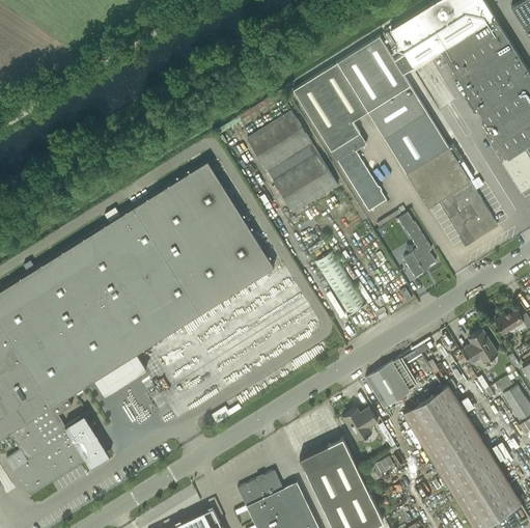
[(482,0),(439,0),(390,31),(406,55),(395,62),(403,76),(414,70),(415,70),(441,54),(442,53),(469,98),(465,100),(475,115),(479,113),(486,124),(485,126),(482,127),(490,138),(492,136),(493,135),(494,136),(493,137),(487,140),(522,195),(529,190),(529,158),(526,153),(520,157),(518,154),(524,150),(527,148),(529,153),(529,74),(495,20),(482,0)]
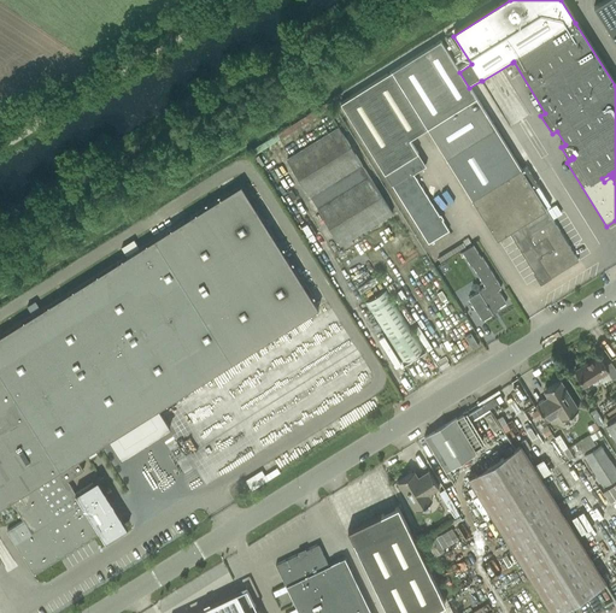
[(615,0),(610,0),(594,11),(615,43),(615,0)]
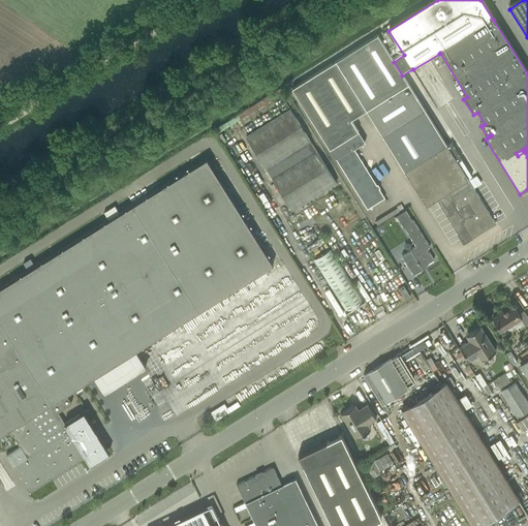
[(378,37),(292,91),(368,212),(374,208),(385,202),(354,152),(366,145),(351,123),(367,113),(427,209),(437,203),(459,238),(462,242),(463,243),(467,244),(469,243),(472,241),(489,231),(496,226),(468,182),(472,179),(462,163),(458,165),(458,164),(461,161),(452,146),(447,149),(402,75),(394,62),(378,37)]
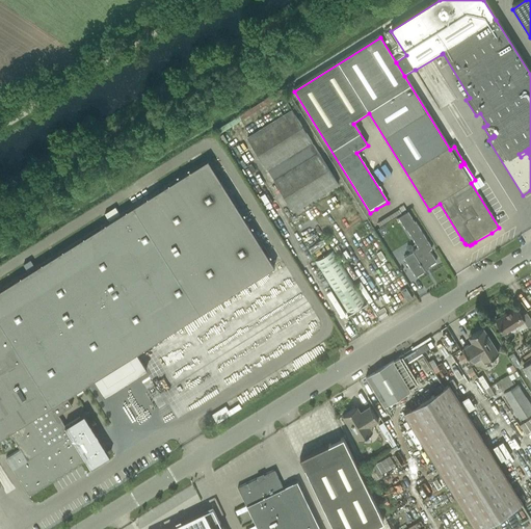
[(292,112),(248,140),(294,215),(296,214),(298,217),(306,213),(303,209),(339,187),(292,112)]
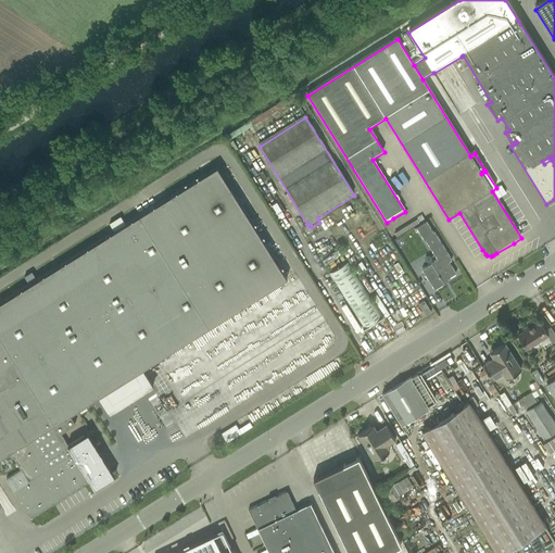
[(0,461),(11,455),(21,470),(5,480),(13,492),(14,492),(32,520),(90,484),(96,491),(116,479),(89,436),(68,448),(61,437),(76,427),(70,417),(79,412),(82,415),(88,412),(86,407),(99,400),(111,417),(154,390),(143,372),(288,281),(217,170),(126,227),(115,235),(29,288),(0,305),(0,461)]
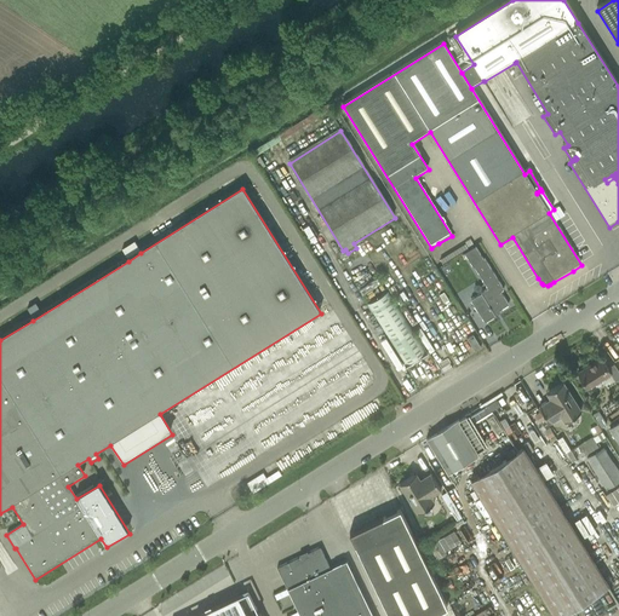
[(476,251),(465,257),(474,271),(475,270),(488,292),(471,303),(486,326),(496,320),(494,317),(509,308),(502,295),(504,293),(486,263),(485,263),(476,251)]
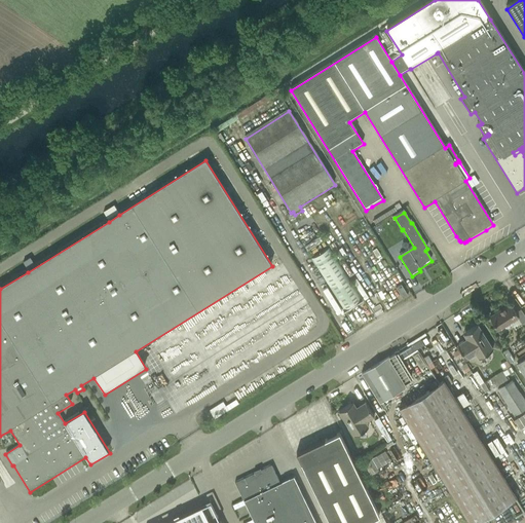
[(363,301),(331,250),(311,261),(343,313),(363,301)]
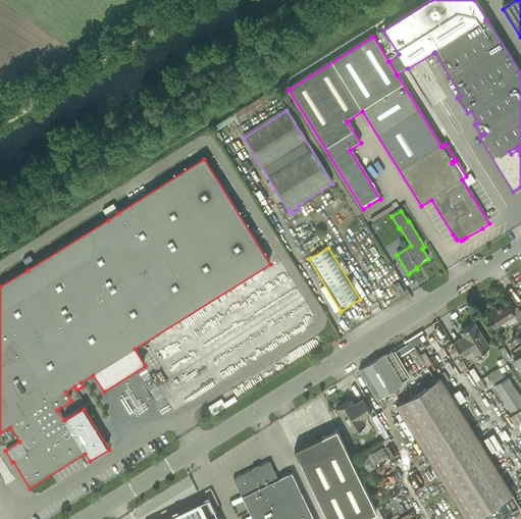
[(486,317),(495,330),(515,318),(518,324),(520,322),(520,314),(517,309),(512,313),(507,305),(486,317)]
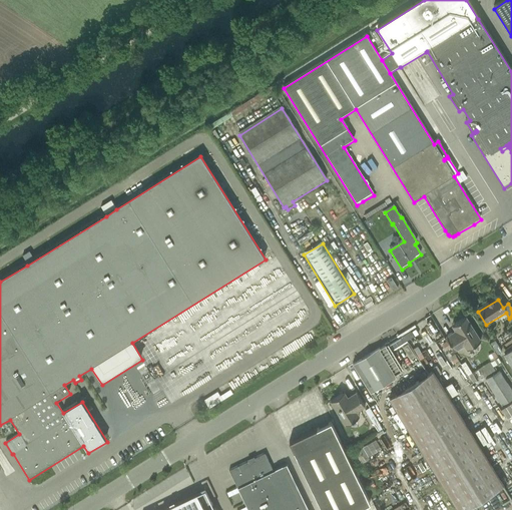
[(481,343),(472,328),(466,320),(453,328),(456,333),(447,339),(452,348),(455,353),(464,347),(467,352),(481,343)]
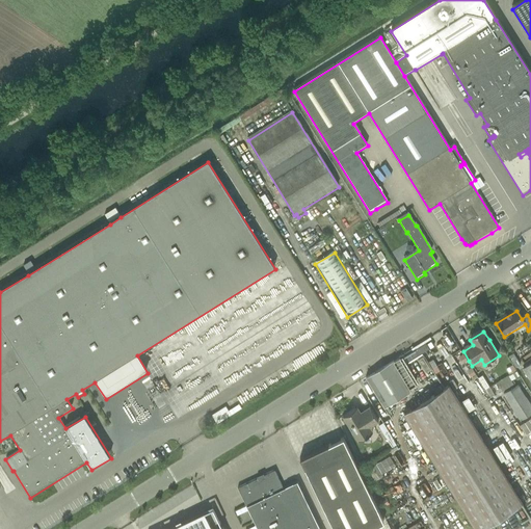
[(408,365),(429,351),(426,346),(404,360),(408,365)]
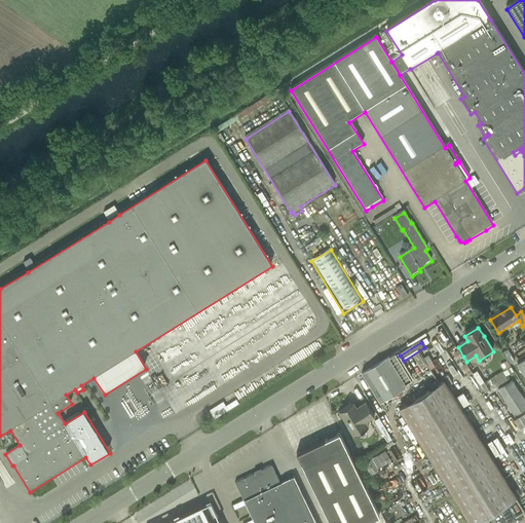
[(503,355),(511,367),(515,364),(509,351),(503,355)]
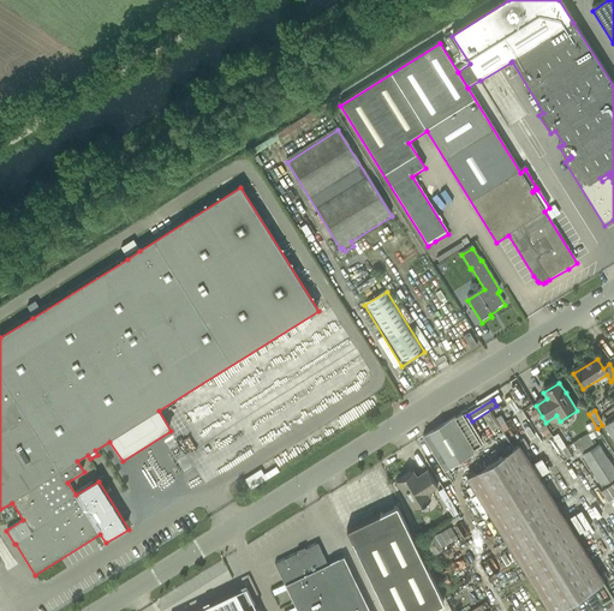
[(543,439),(552,435),(540,412),(531,417),(543,439)]
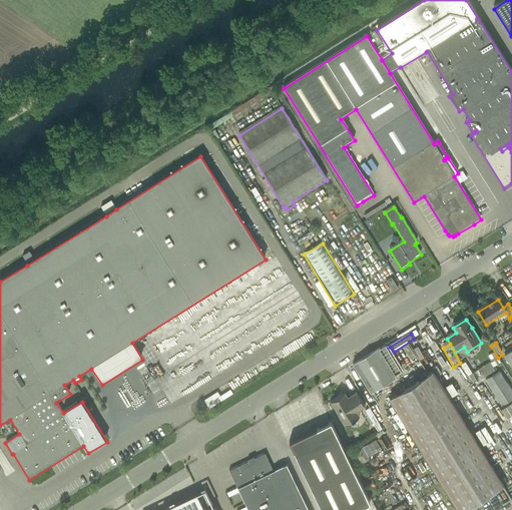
[(416,359),(409,347),(404,350),(411,362),(416,359)]
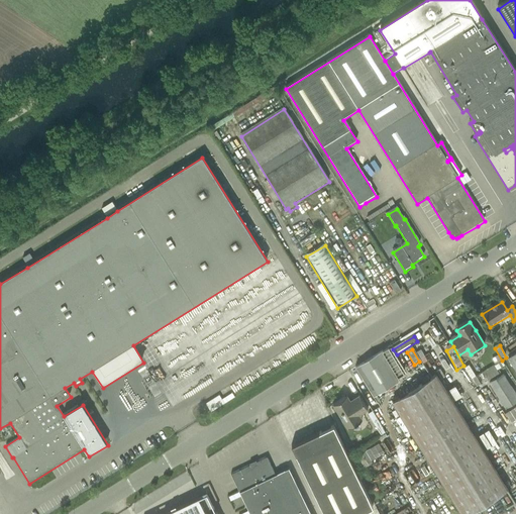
[(355,369),(374,398),(401,381),(383,351),(355,369)]
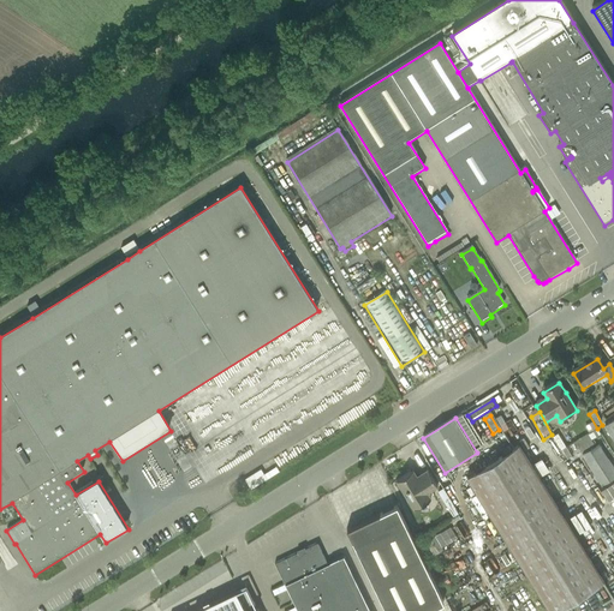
[(594,425),(585,430),(590,437),(598,432),(594,425)]
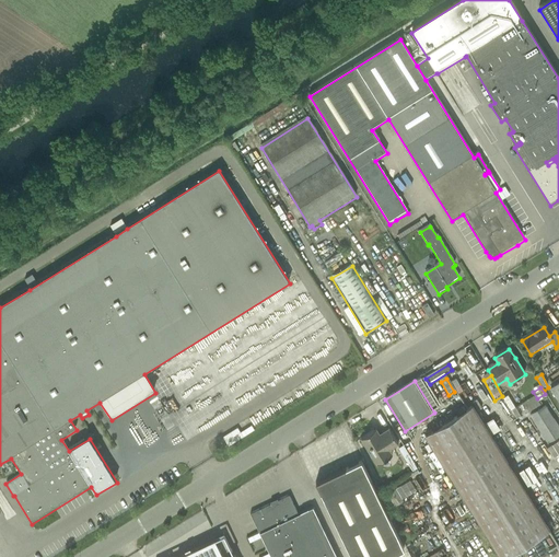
[(547,445),(558,438),(558,427),(546,407),(530,417),(547,445)]
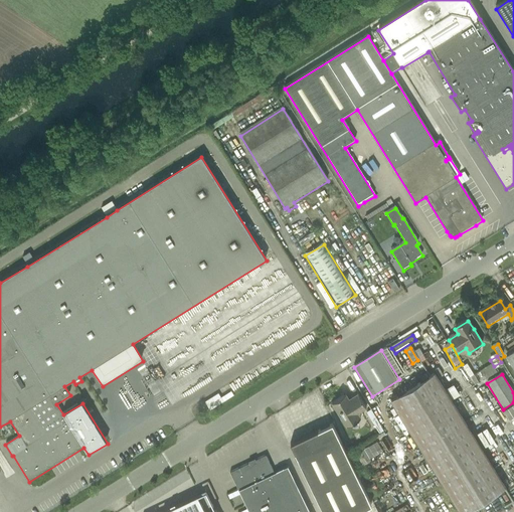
[(467,511),(505,488),(436,376),(392,403),(460,511),(467,511)]
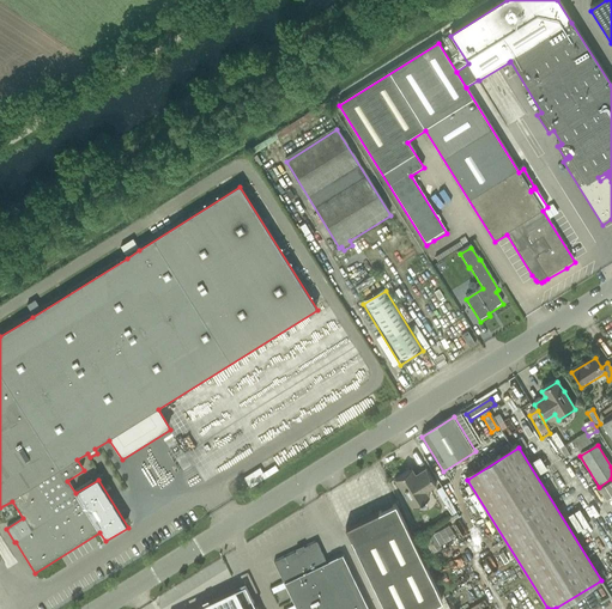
[(261,472),(244,481),(252,491),(267,481),(261,472)]
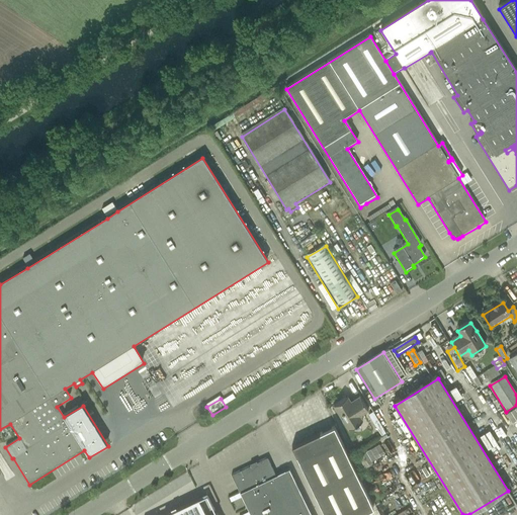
[(369,412),(366,407),(360,399),(351,404),(348,399),(334,408),(340,416),(349,431),(363,423),(360,417),(369,412)]
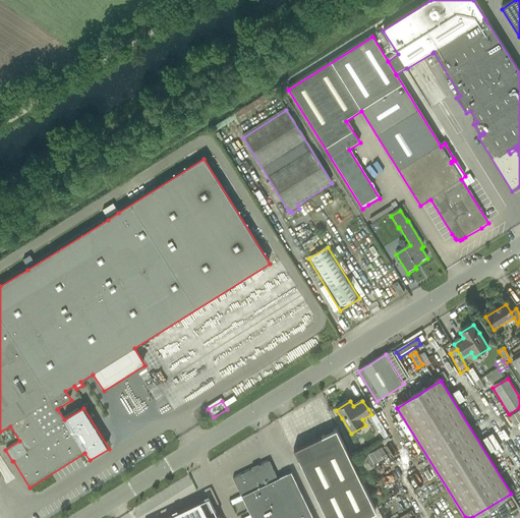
[(519,412),(511,419),(517,427),(519,425),(519,412)]
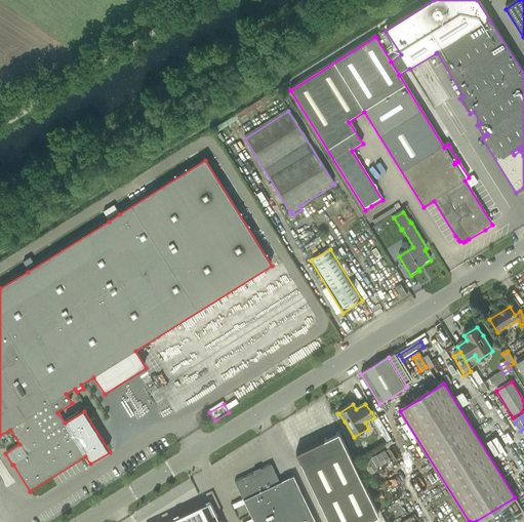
[(378,419),(374,423),(387,444),(392,441),(378,419)]
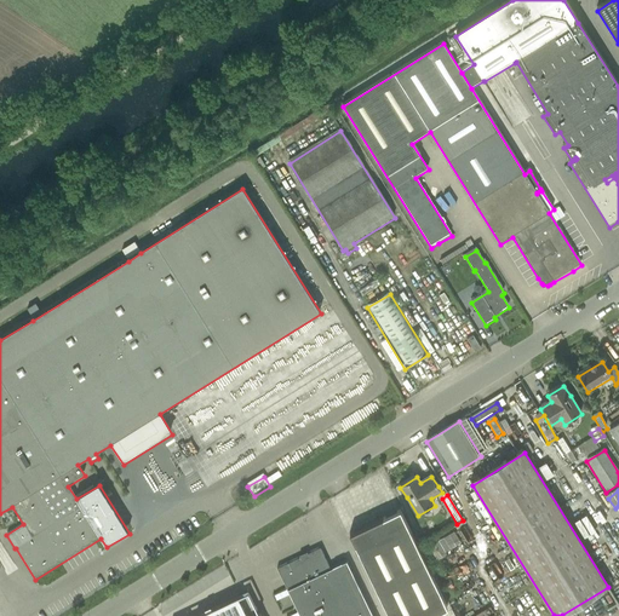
[(436,615),(448,610),(401,512),(350,536),(389,615),(436,615)]
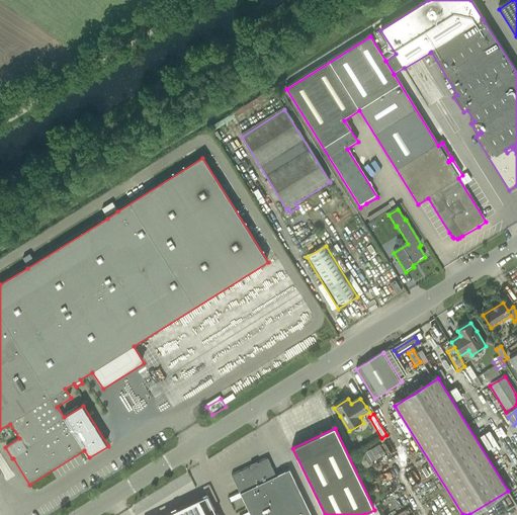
[(251,468),(232,478),(241,495),(243,499),(250,514),(311,514),(290,471),(276,478),(268,460),(258,465),(251,468)]
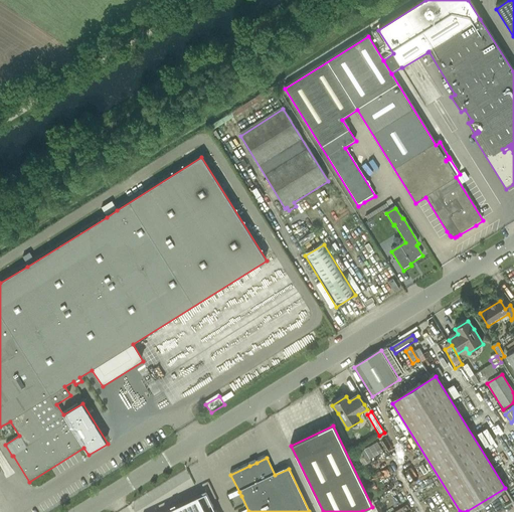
[(171,510),(168,511),(215,511),(214,511),(205,511),(198,497),(180,506),(181,508),(177,510),(176,508),(171,510)]
